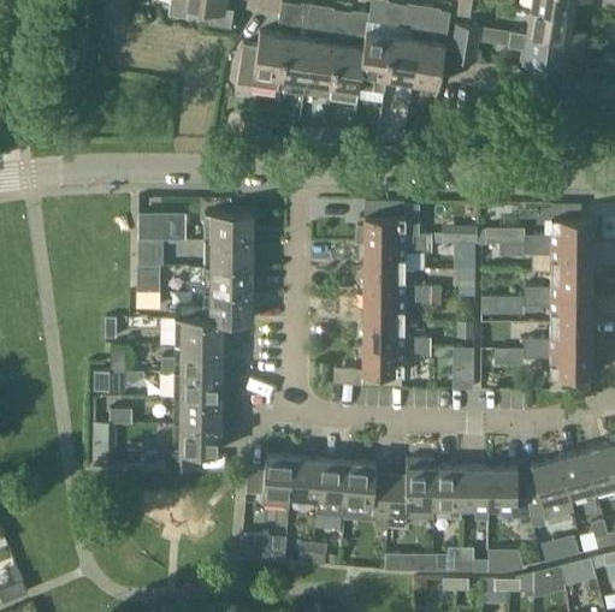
[(225,10),(225,0),(170,0),(169,17),(189,21),(191,7),(202,9),(200,25),(231,30),(234,11),(225,10)]
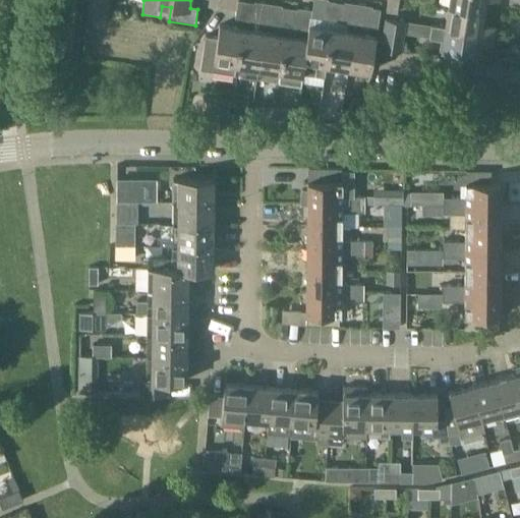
[(397,15),(399,0),(388,0),(387,13),(397,15)]
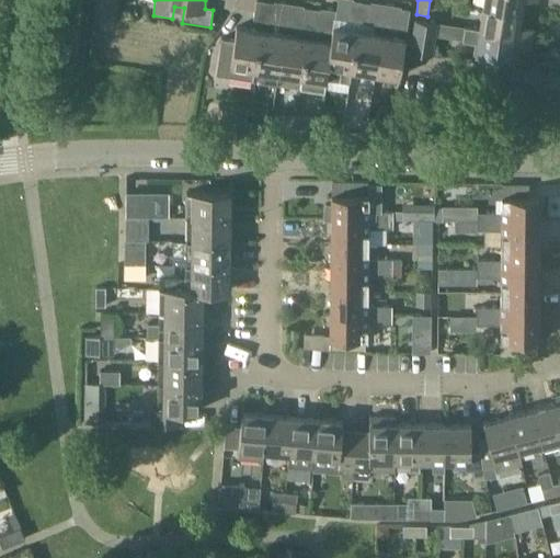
[(529,0),(538,1),(538,0),(483,0),(483,6),(522,12),(523,0),(529,0)]
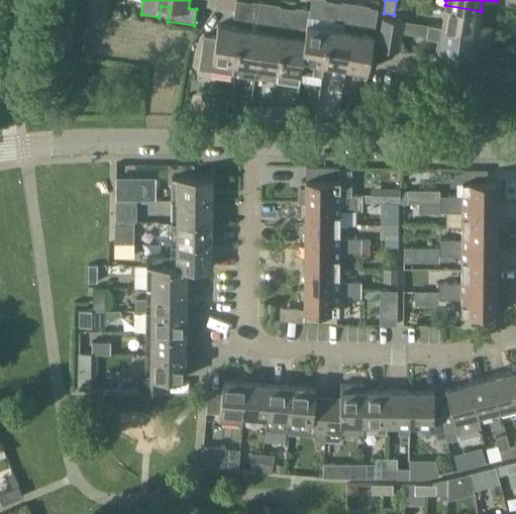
[(243,23),(246,4),(236,2),(233,21),(243,23)]
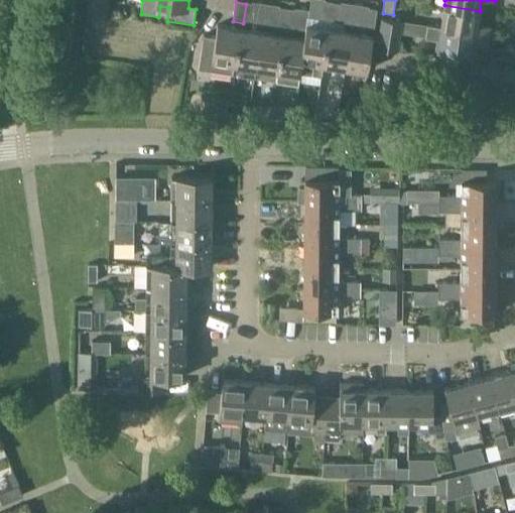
[(326,3),(323,22),(330,23),(333,4),(326,3)]
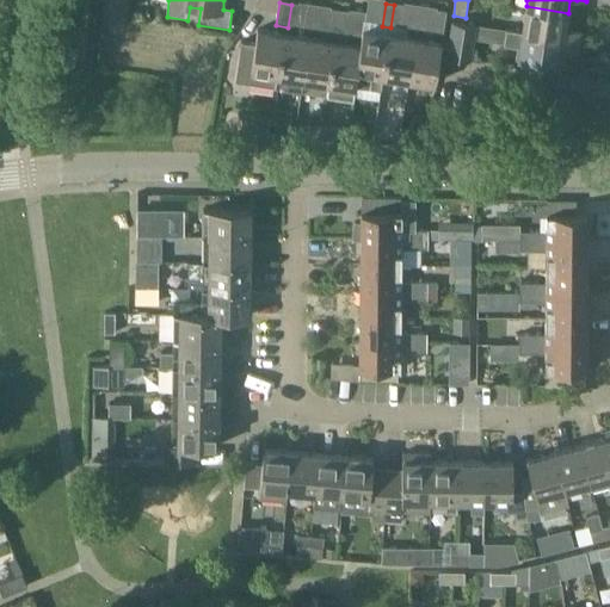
[(295,29),(299,6),(291,5),(288,28),(295,29)]
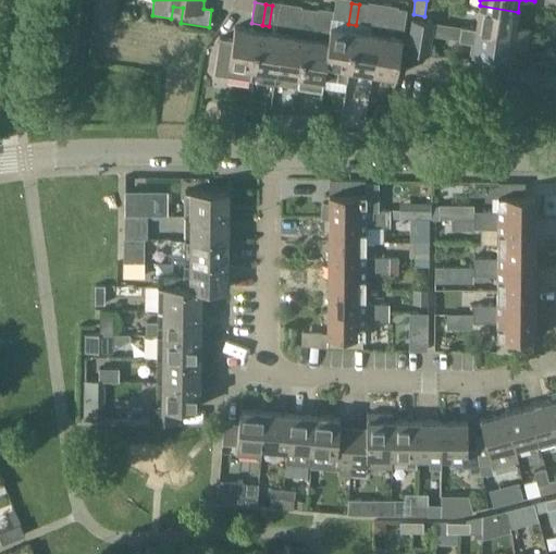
[(368,5),(359,4),(356,25),(366,26),(368,5)]
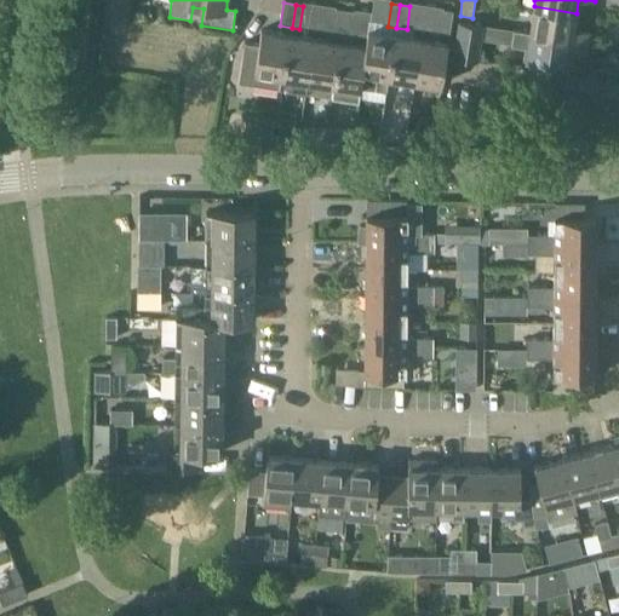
[(573,33),(577,13),(534,6),(529,34),(589,44),(590,35),(573,33)]
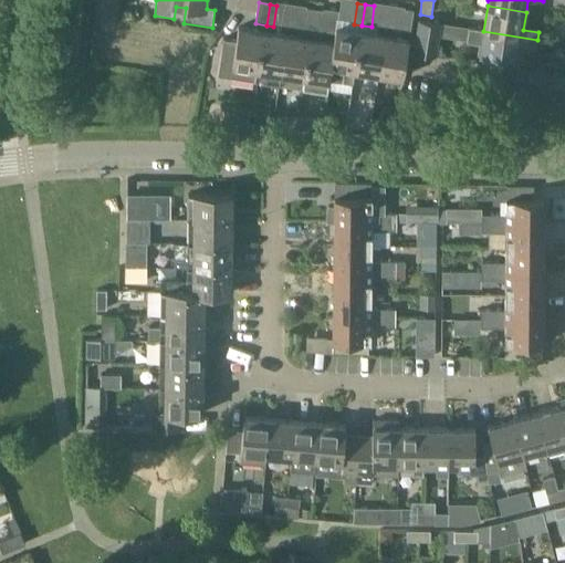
[(281,75),(279,86),(303,91),(315,11),(306,10),(303,31),(301,31),(300,39),(286,38),(281,75)]
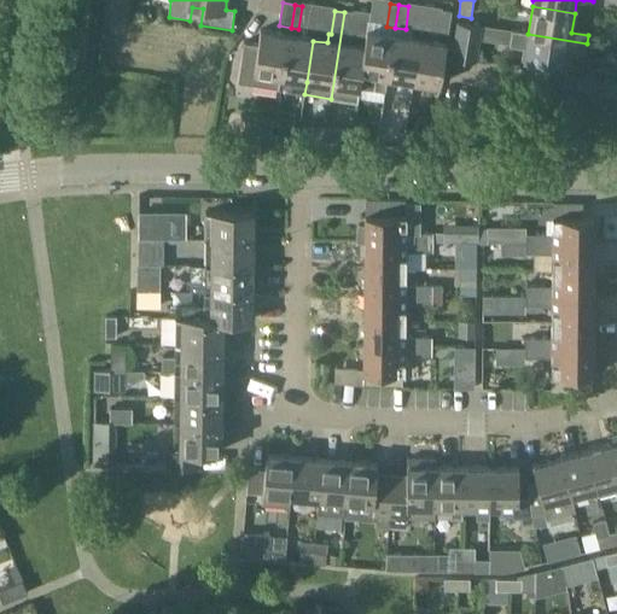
[(442,11),(438,34),(448,36),(452,13),(442,11)]
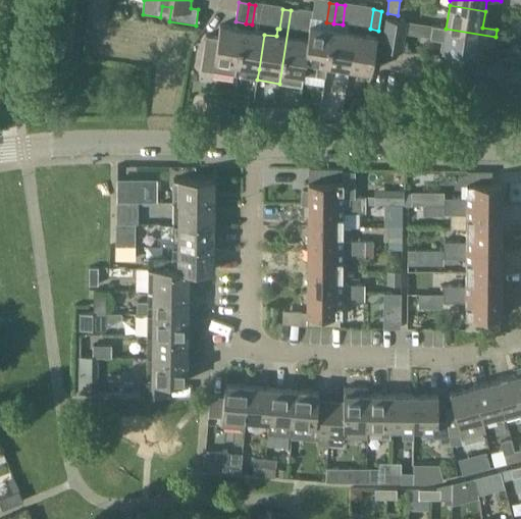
[(296,32),(299,11),(291,10),(279,84),(302,87),(311,28),(310,28),(308,41),(296,39),(297,32),(296,32)]
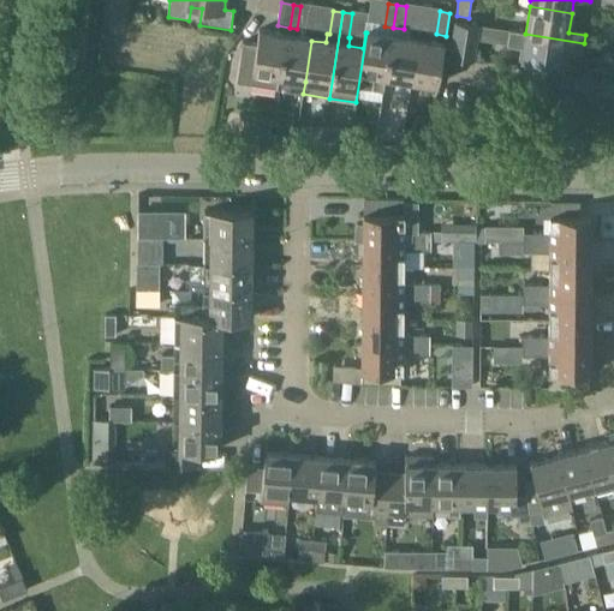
[(454,24),(448,59),(472,64),(478,28),(454,24)]
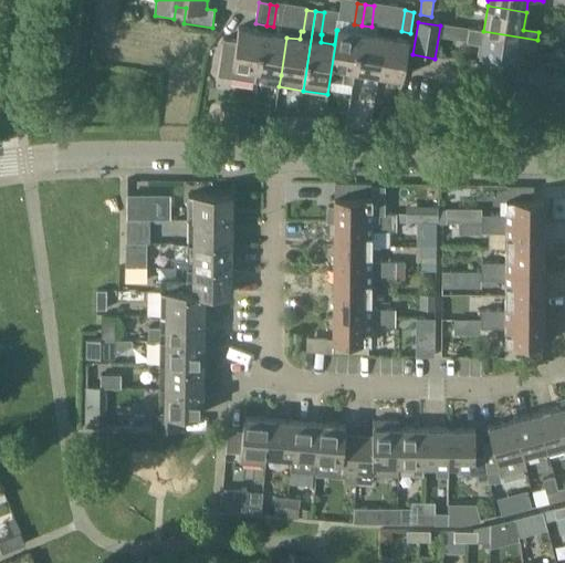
[(537,40),(483,31),(469,28),(467,42),(481,44),(480,56),(519,63),(521,47),(535,49),(537,40)]
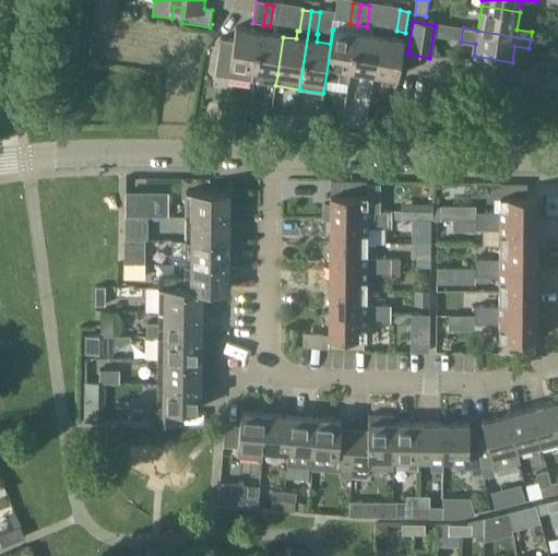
[(215,77),(253,82),(256,71),(261,34),(236,30),(234,44),(222,42),(215,77)]
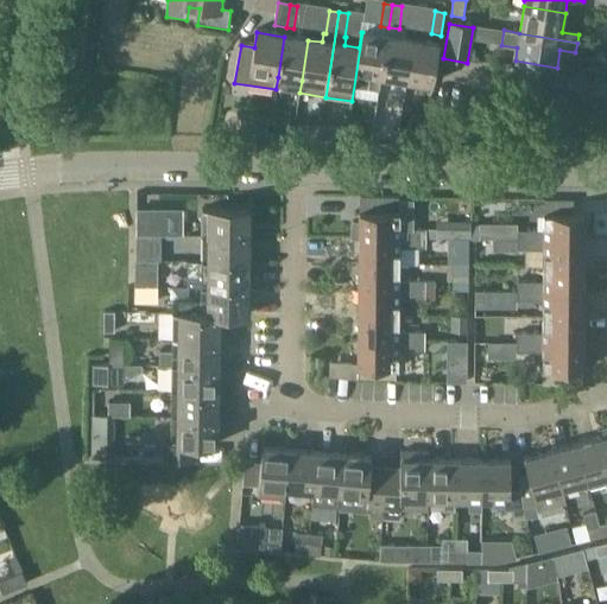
[(381,77),(387,37),(362,32),(354,88),(379,91),(381,77)]
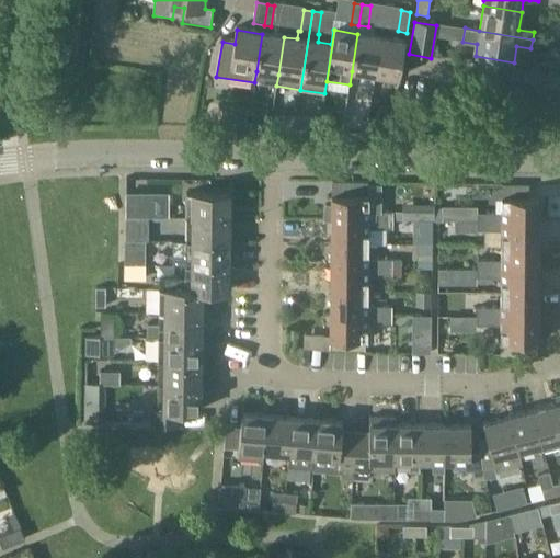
[(256,71),(254,82),(276,86),(278,75),(284,37),(262,34),(256,71)]
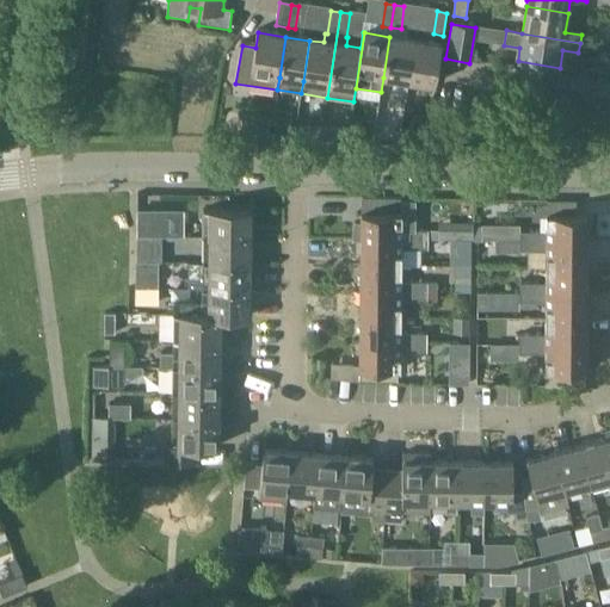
[(410,82),(417,41),(389,37),(383,78),(410,82)]
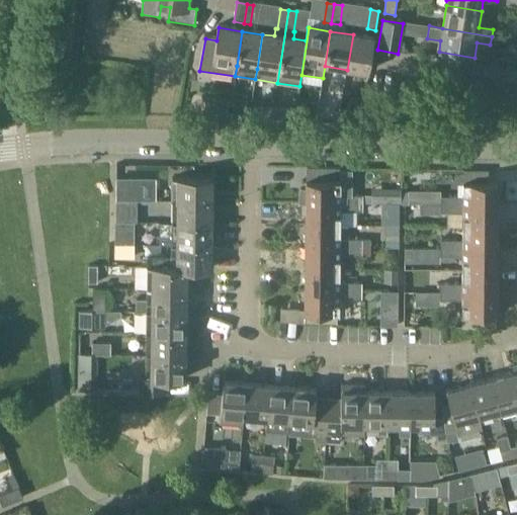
[(353,34),(347,70),(368,73),(374,38),(353,34)]
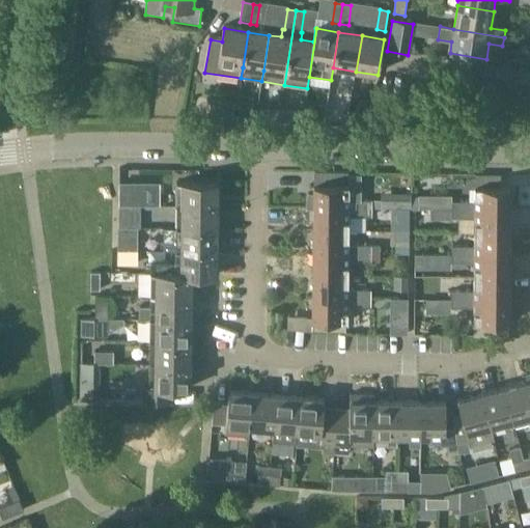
[(463,187),(464,173),(429,173),(428,186),(463,187)]
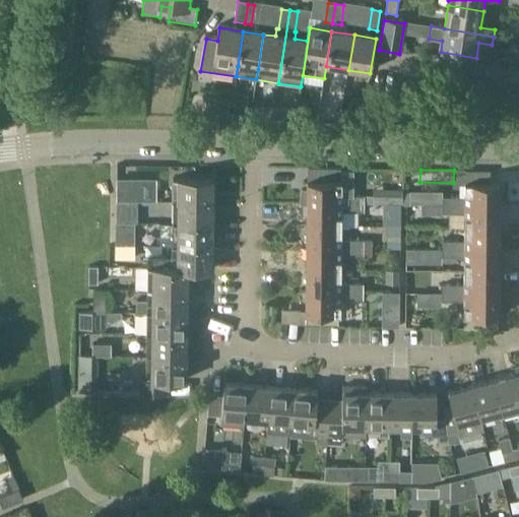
[(301,192),(301,206),(307,206),(307,205),(341,205),(348,205),(349,197),(352,197),(352,174),(341,174),(341,183),(307,183),(307,192),(301,192)]
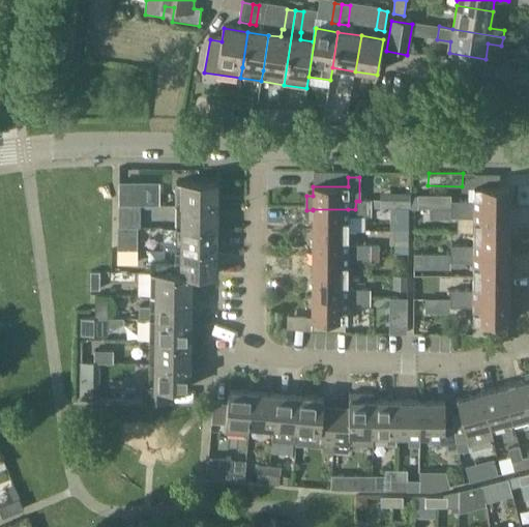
[(176,207),(217,207),(217,184),(176,184),(176,207)]
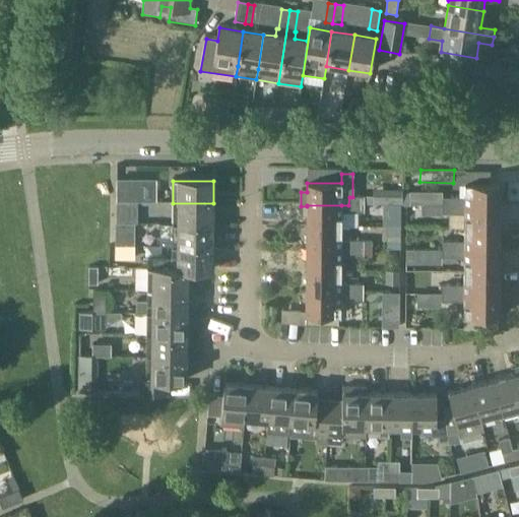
[(117,182),(117,203),(141,203),(148,203),(156,203),(157,182),(141,182),(117,182)]
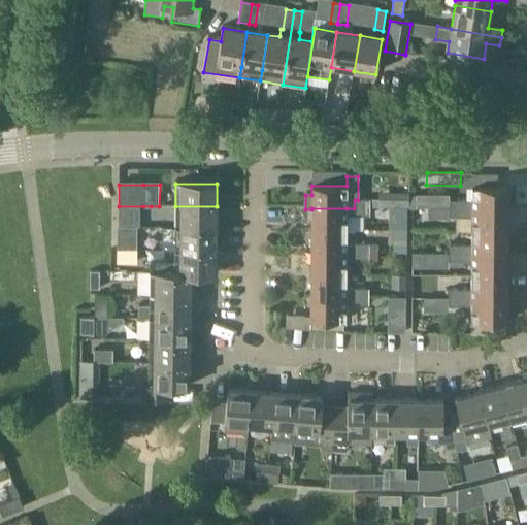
[(507,210),(507,188),(472,188),(472,202),(466,202),(466,210),(472,210),(507,210)]
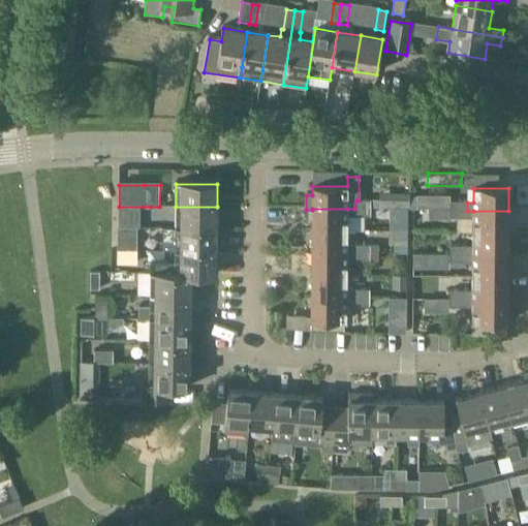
[(409,210),(409,198),(409,195),(391,195),(391,210),(408,210),(409,210)]
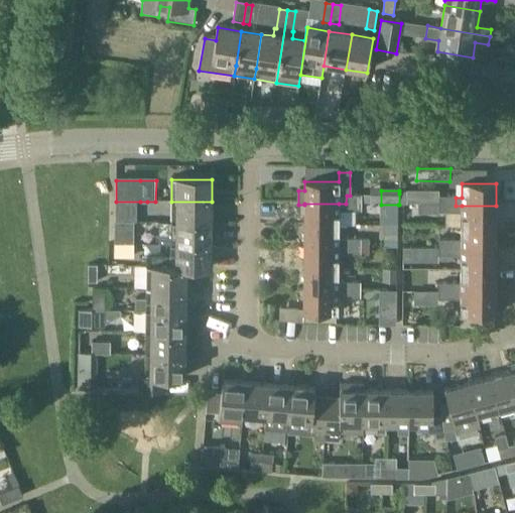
[(304,205),(304,225),(339,226),(339,212),(346,212),(354,212),(355,196),(350,196),(347,196),(346,204),(339,204),(304,204),(304,205)]
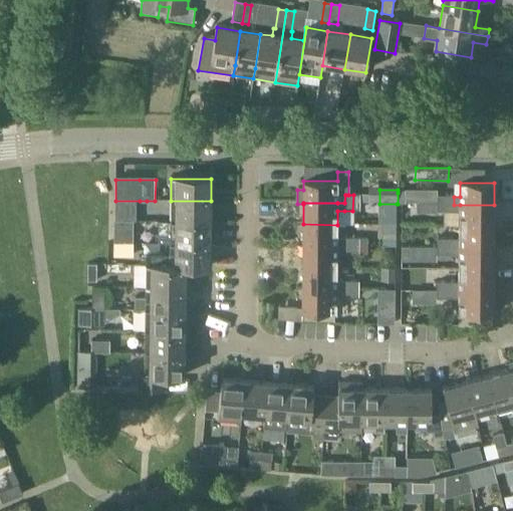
[(446,212),(447,197),(438,197),(438,205),(438,212),(446,212)]
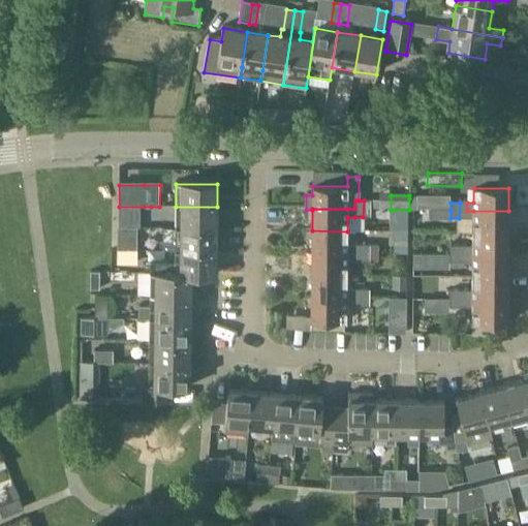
[(508,234),(508,211),(473,211),(467,211),(467,203),(460,203),(459,218),(473,219),(473,233),(508,234)]
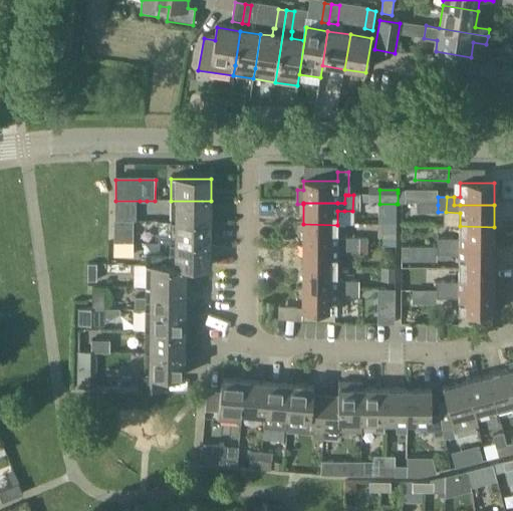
[(211,224),(211,201),(171,201),(171,223),(211,224)]
